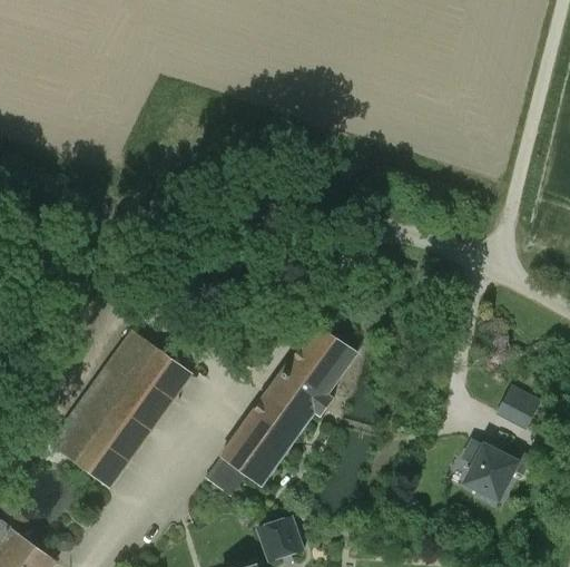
[(318,323),(222,456),(261,485),(315,410),(321,414),(333,398),(326,393),(359,351),(318,323)]
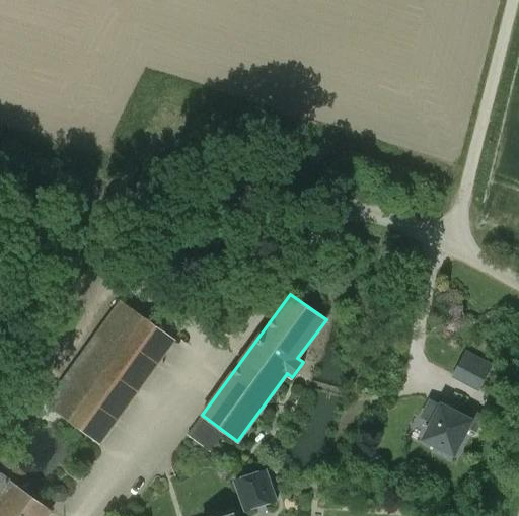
[(83,385),(62,415),(99,442),(174,339),(137,311),(83,385)]
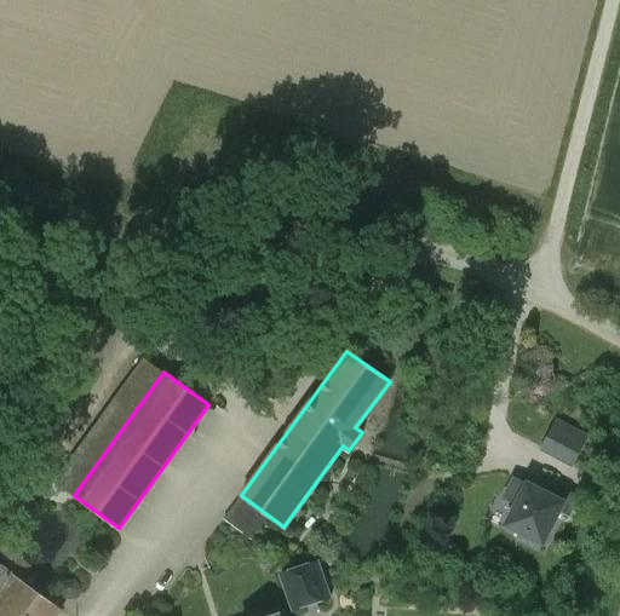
[(587,435),(556,419),(543,445),(573,461),(587,435)]
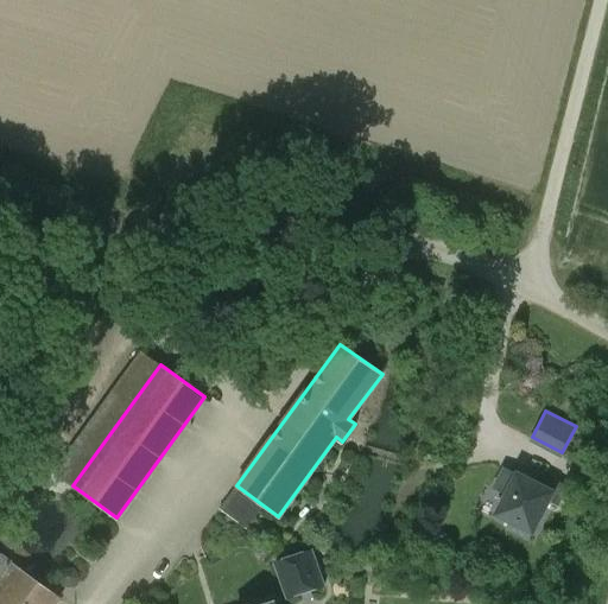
[(80,438),(55,472),(73,485),(97,451),(80,438)]
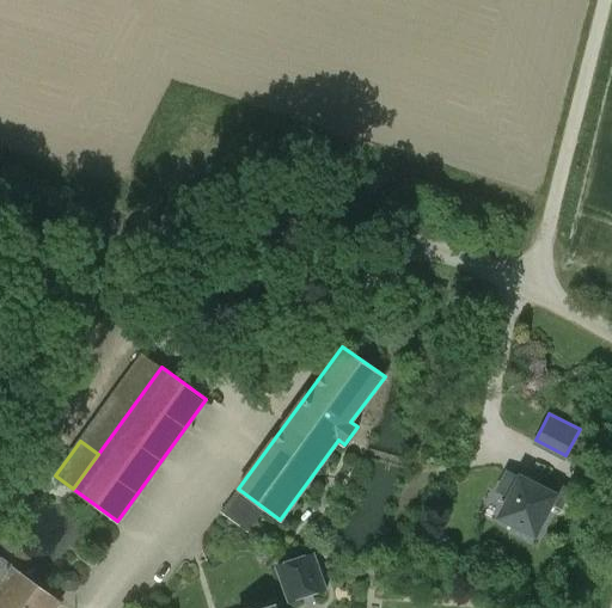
[(509,496),(520,474),(509,470),(499,491),(509,496)]
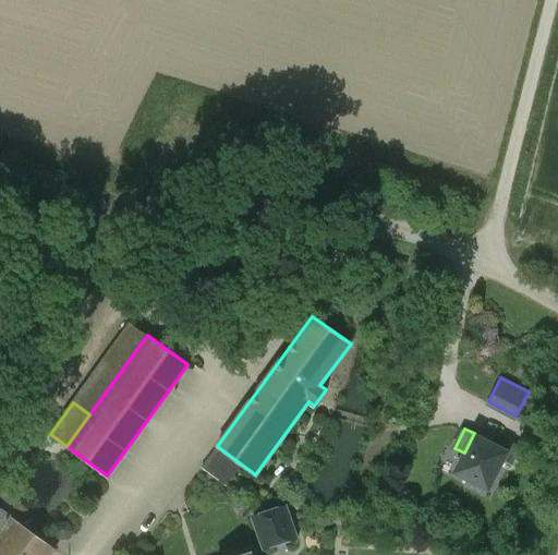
[(488,441),(500,446),(505,437),(494,432),(488,441)]
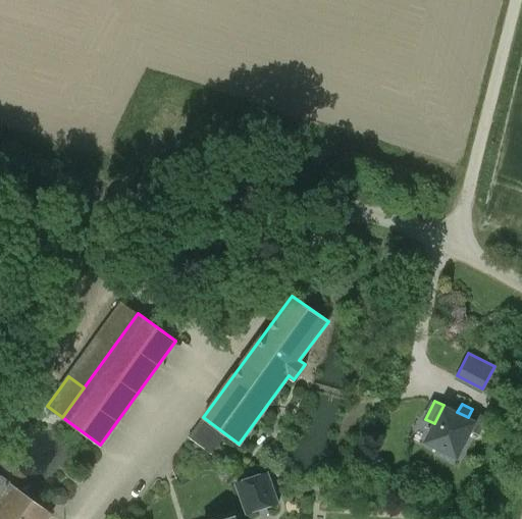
[(457,412),(444,405),(434,423),(425,442),(458,458),(471,430),(476,421),(468,417),(457,412)]
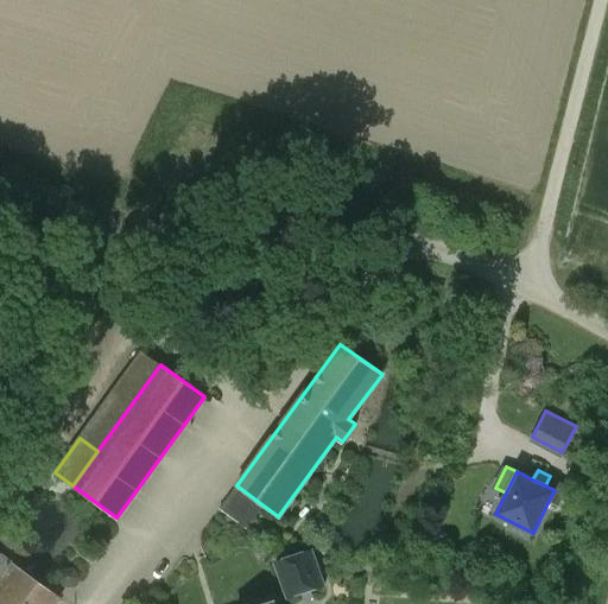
[(550,476),(545,485),(555,490),(549,501),(558,506),(569,485),(550,476)]
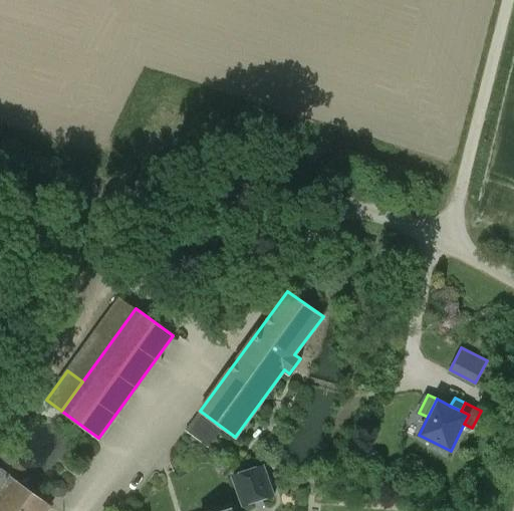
[(263,464),(232,474),(243,504),(274,494),(263,464)]
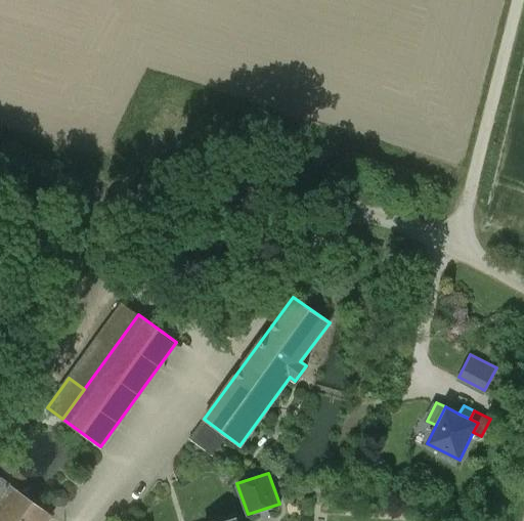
[(5,481),(0,488),(0,511),(16,489),(5,481)]
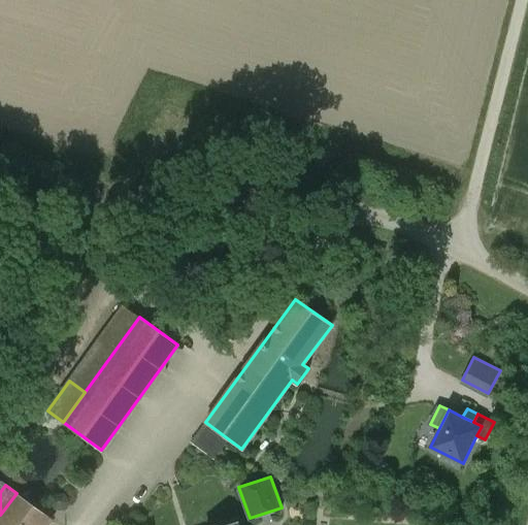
[(17,493),(0,515),(0,524),(45,524),(52,518),(17,493)]
